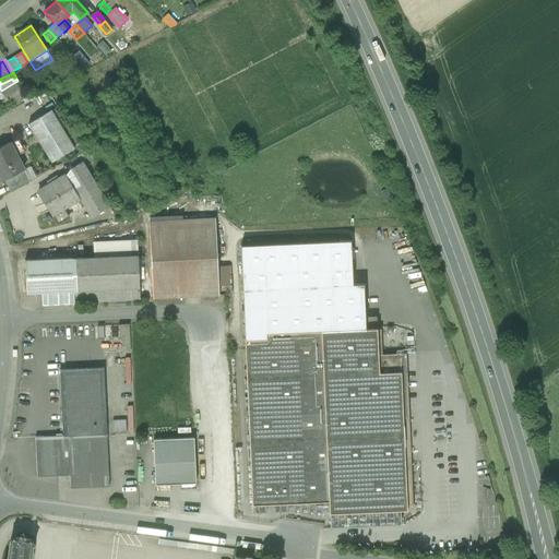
[(1,91),(0,93),(0,99),(3,105),(10,106),(24,97),(15,82),(1,91)]
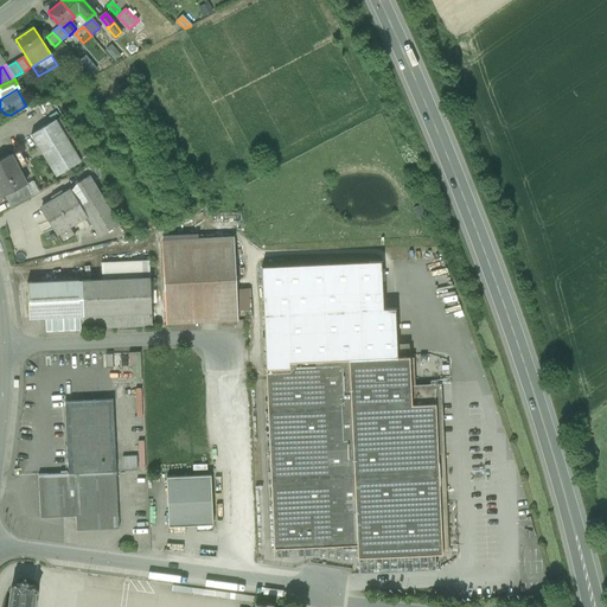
[(81,161),(56,120),(31,135),(56,176),(81,161)]
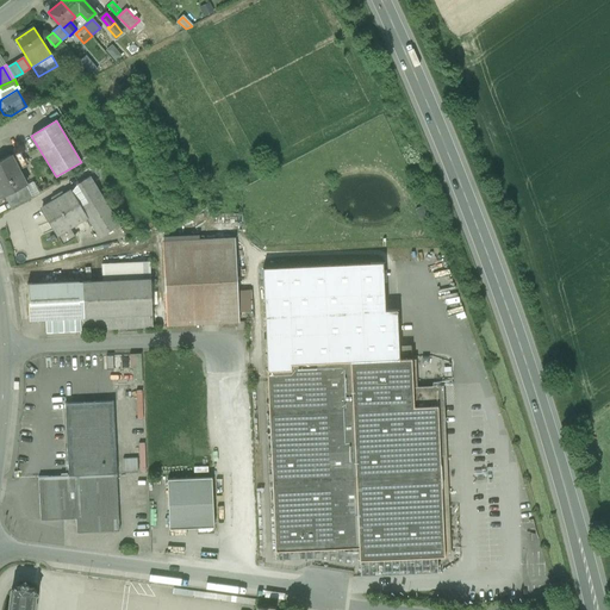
[(27,167),(20,153),(11,157),(19,172),(27,167)]
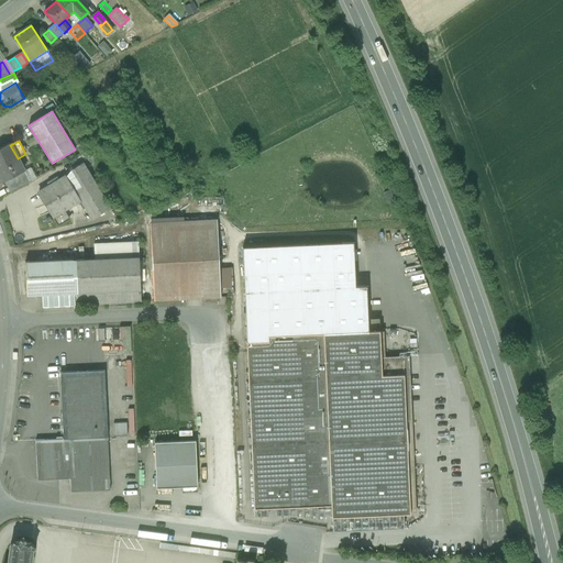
[(10,143),(0,147),(0,176),(3,181),(4,181),(20,174),(24,170),(18,158),(10,145),(10,143)]
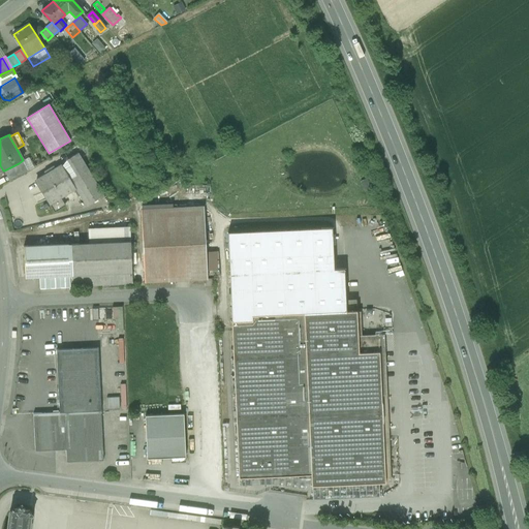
[(103,196),(79,153),(68,159),(78,176),(70,179),(75,188),(86,206),(103,196)]
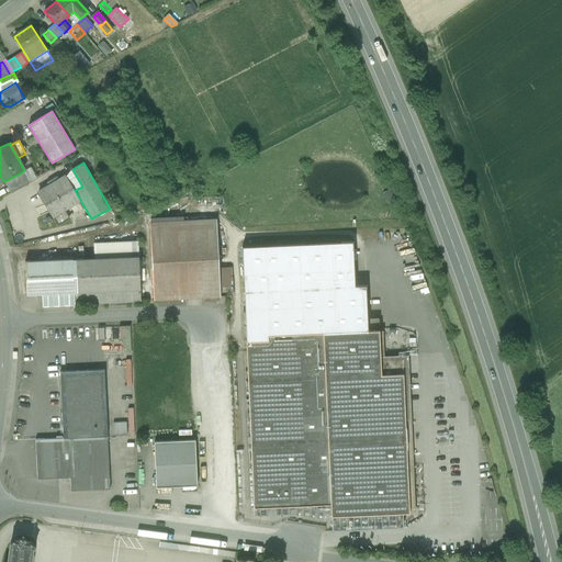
[(24,170),(20,173),(25,184),(36,179),(31,167),(24,170)]
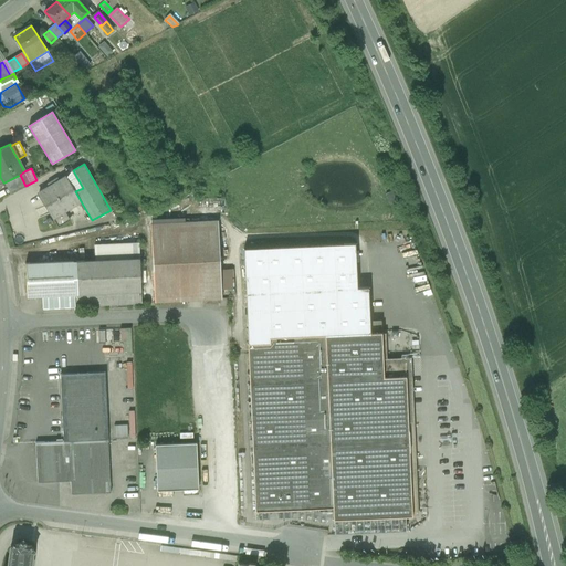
[(20,175),(4,182),(10,194),(25,186),(20,175)]
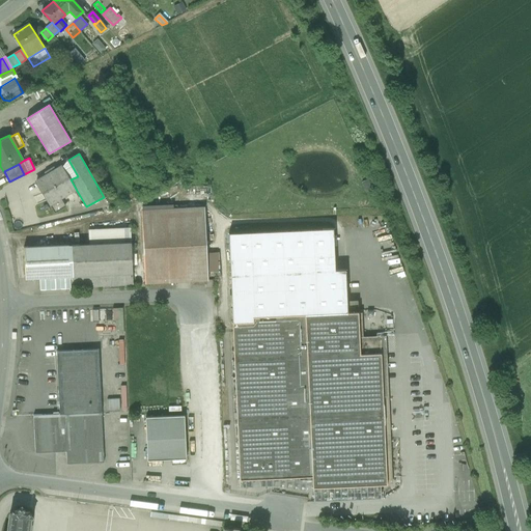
[(62,166),(56,170),(54,167),(45,172),(47,176),(36,182),(48,201),(59,194),(61,198),(76,189),(71,179),(62,166)]
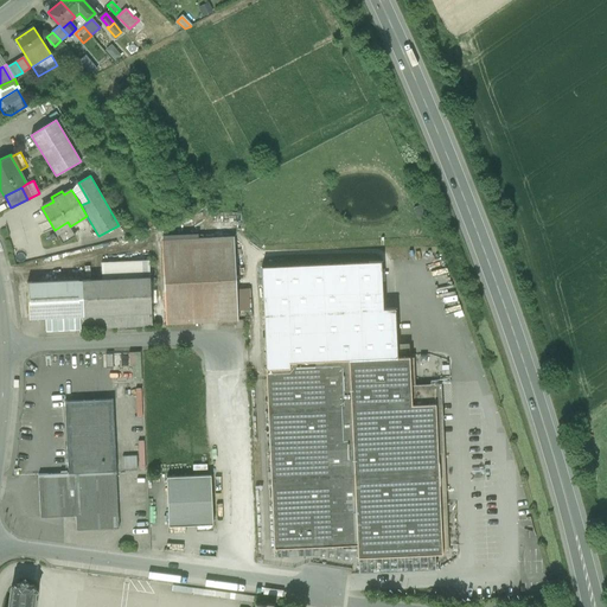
[(234,236),(161,240),(166,325),(238,321),(234,236)]
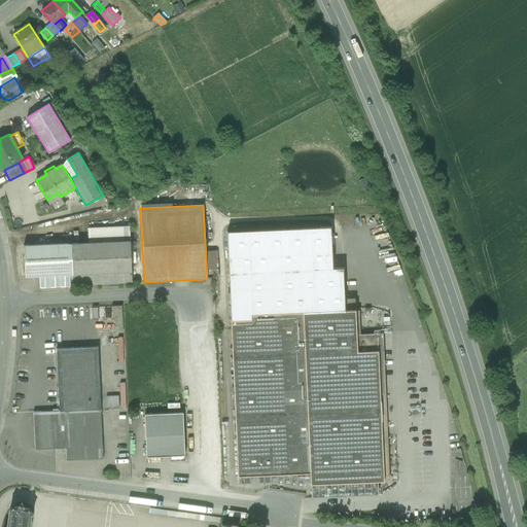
[(130,226),(88,229),(89,243),(68,244),(68,243),(24,245),(25,277),(39,276),(132,272),(130,241),(130,226)]
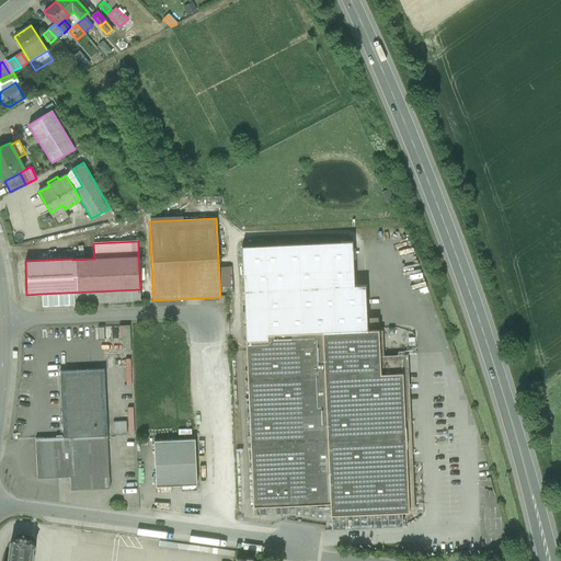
[(352,241),(241,247),(245,341),(267,340),(267,334),(367,330),(365,285),(354,285),(352,241)]
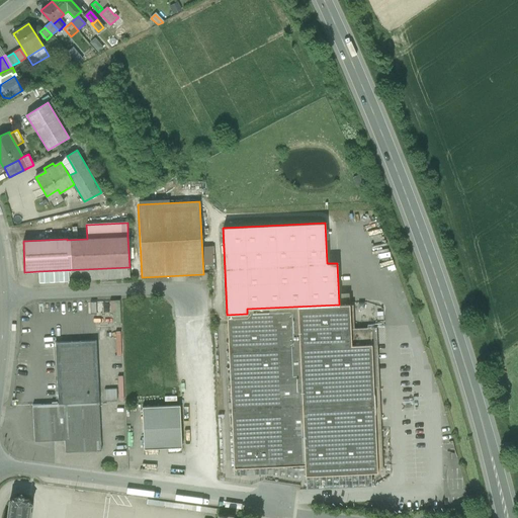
[(130,267),(38,271),(39,282),(69,280),(130,277),(130,267)]
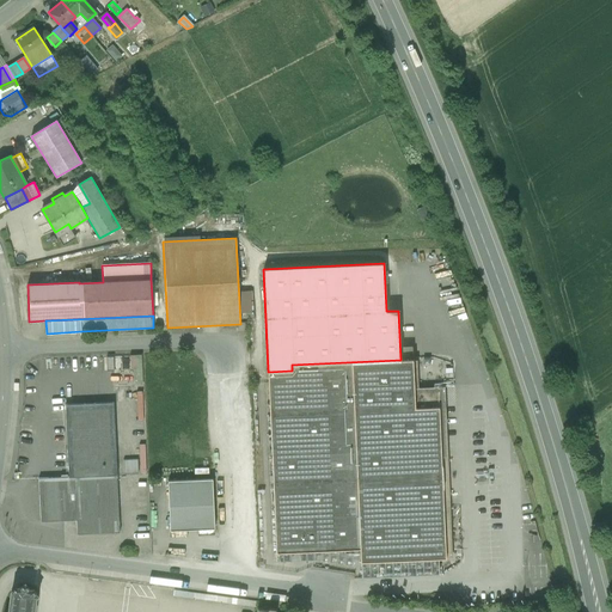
[(129,354),(129,365),(139,365),(139,354),(129,354)]
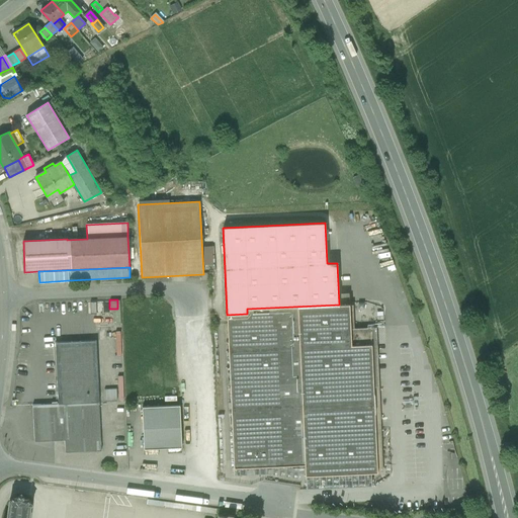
[(103,300),(93,301),(94,314),(103,314),(103,300)]
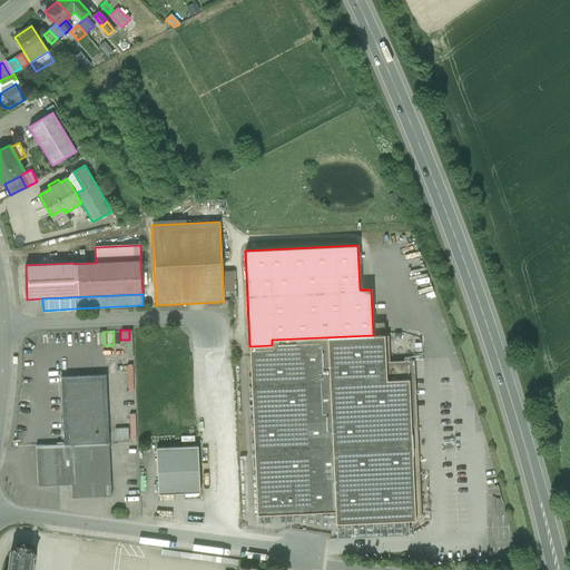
[(272,345),(249,346),(257,516),(335,512),(335,523),(415,520),(410,400),(399,401),(397,380),(386,380),(384,335),(374,335),(373,335),(272,340),(272,345)]
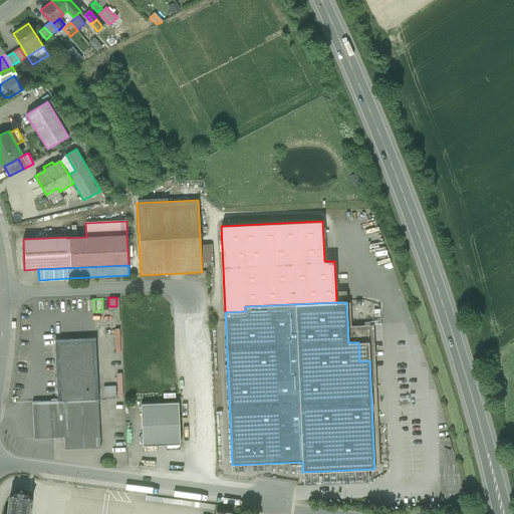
[(55,340),(57,399),(57,401),(32,402),(34,439),(64,437),(65,449),(100,448),(98,399),(95,338),(55,340)]
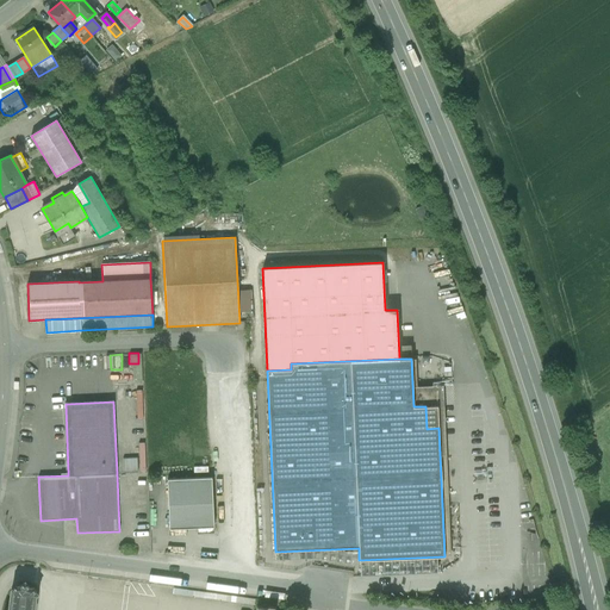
[(138,458),(124,459),(124,473),(138,472),(138,458)]
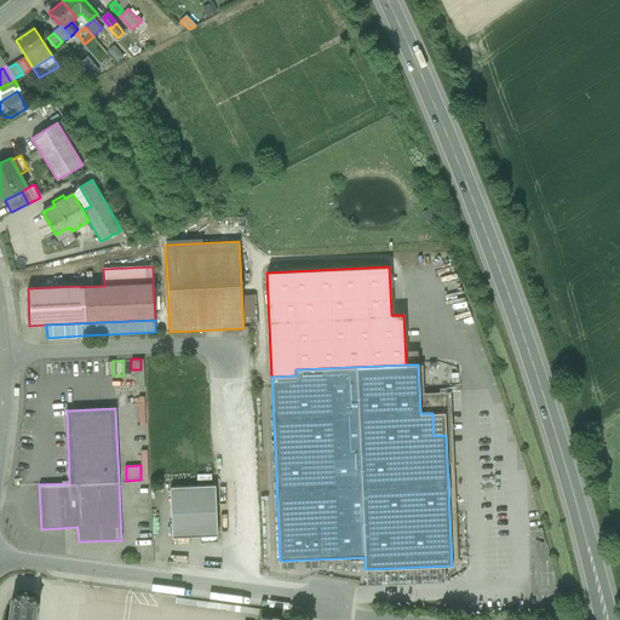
[(216,486),(170,487),(172,538),(218,535),(216,486)]
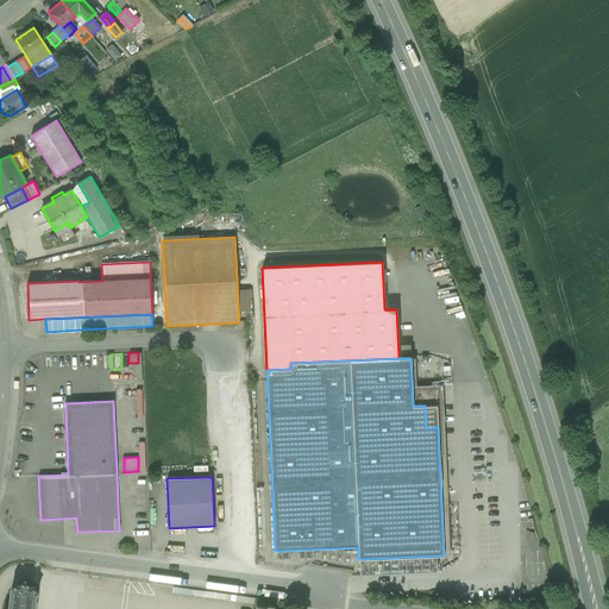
[(358,547),(275,551),(275,560),(320,558),(328,558),(328,559),(336,559),(336,560),(344,560),(344,563),(351,563),(351,564),(359,563),(358,559),(358,547)]
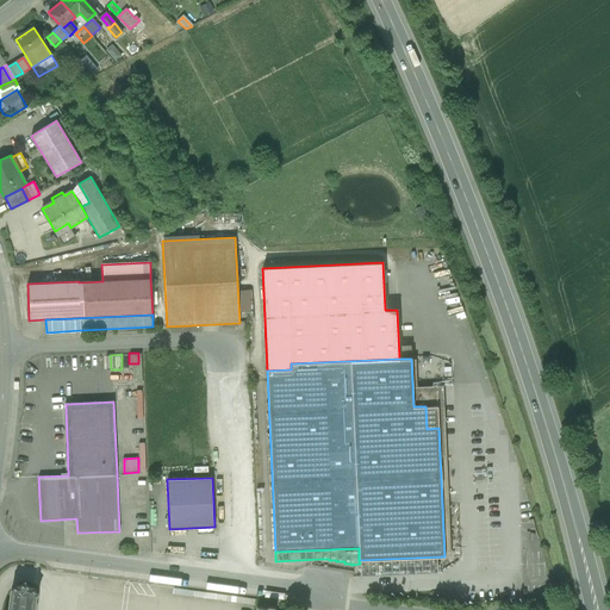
[(33,609),(37,592),(32,586),(31,589),(25,582),(11,592),(7,609),(33,609)]
